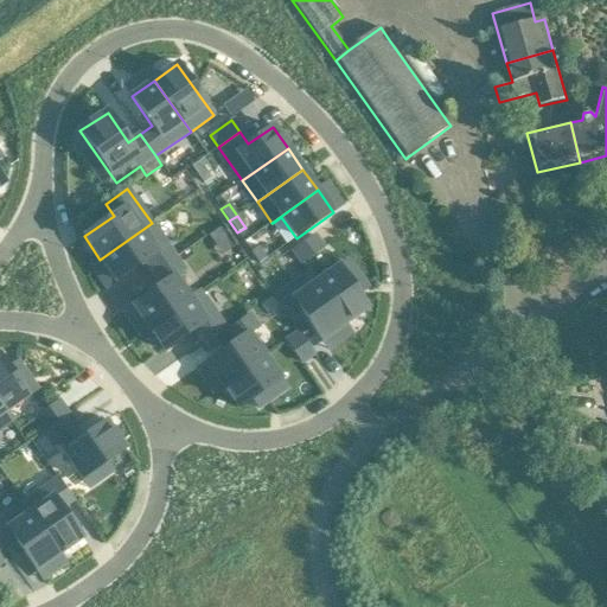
[(152,223),(100,260),(116,282),(146,261),(154,273),(176,259),(152,223)]
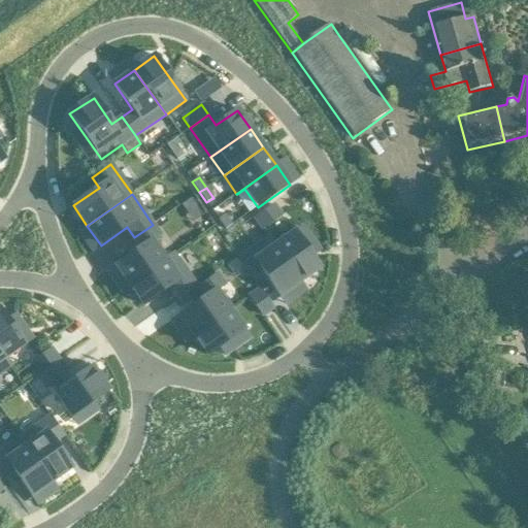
[(273,205),(255,219),(262,229),(281,216),(273,205)]
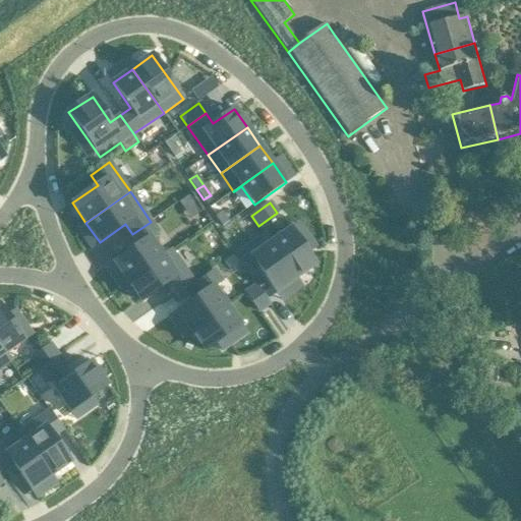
[(222,212),(216,216),(222,227),(229,222),(222,212)]
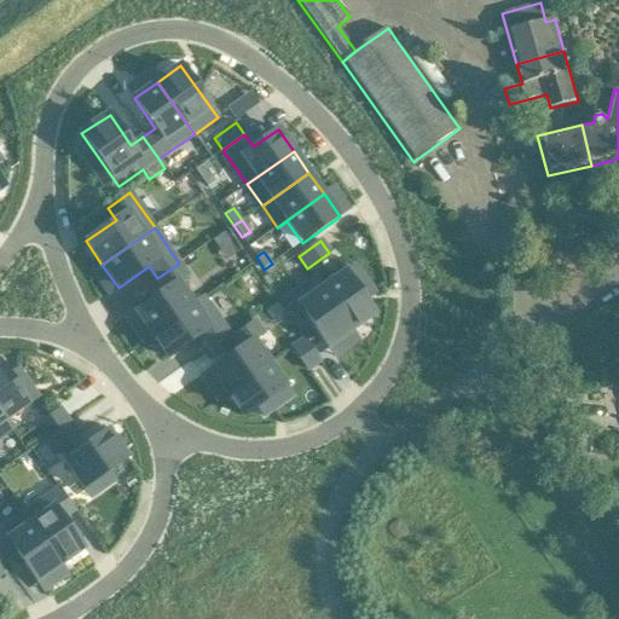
[(166,290),(136,312),(151,335),(203,299),(203,298),(194,304),(178,283),(187,276),(179,264),(157,278),(166,290)]
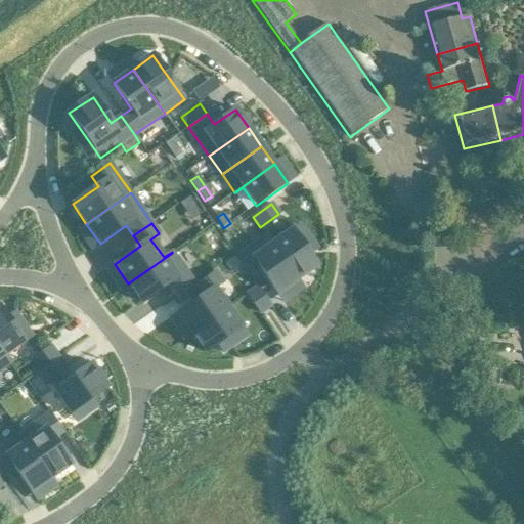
[(267,235),(266,236),(297,280),(317,267),(292,230),(273,244),(267,235)]
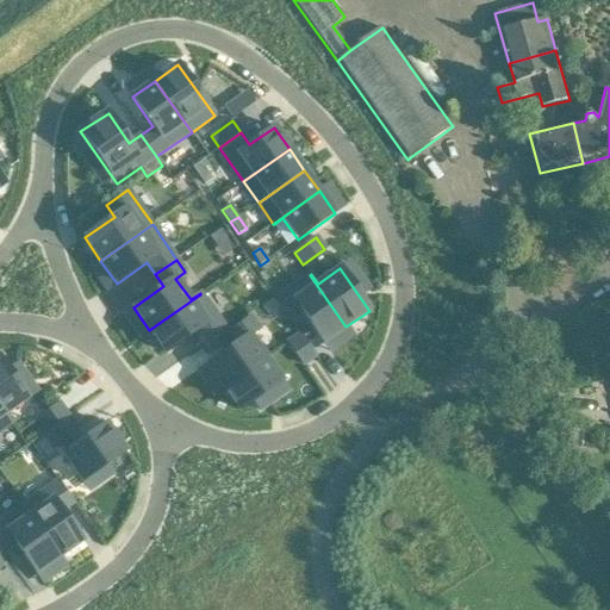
[(310,275),(275,299),(290,322),(303,313),(323,343),(346,327),(310,275)]
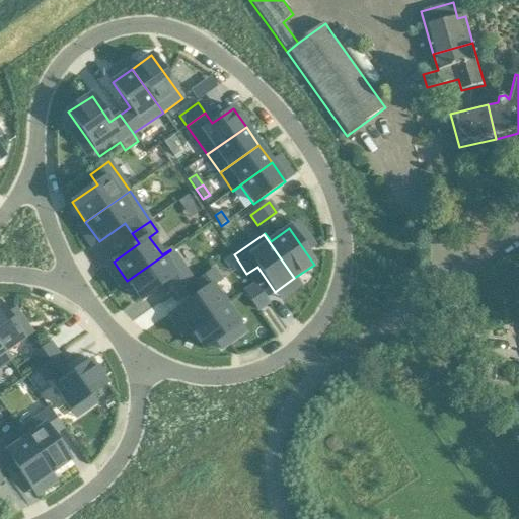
[(170,250),(127,281),(141,300),(166,283),(173,293),(192,280),(170,250)]
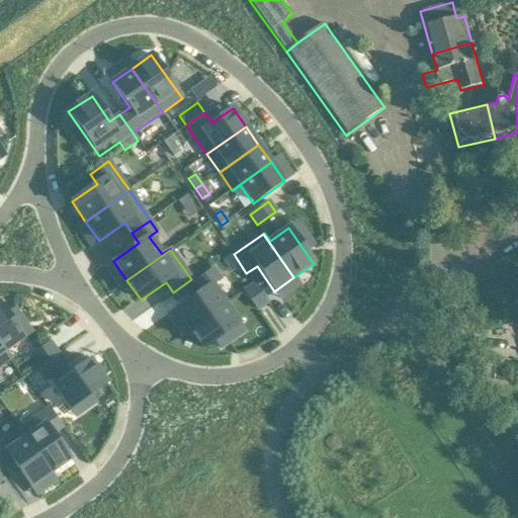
[(201,291),(176,310),(190,329),(226,305),(212,285),(221,279),(212,269),(194,281),(201,291)]
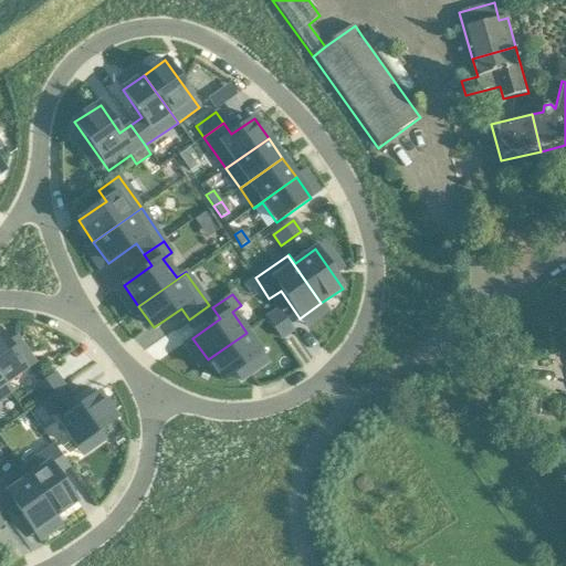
[(279,311),(266,318),(281,338),(292,331),(279,311)]
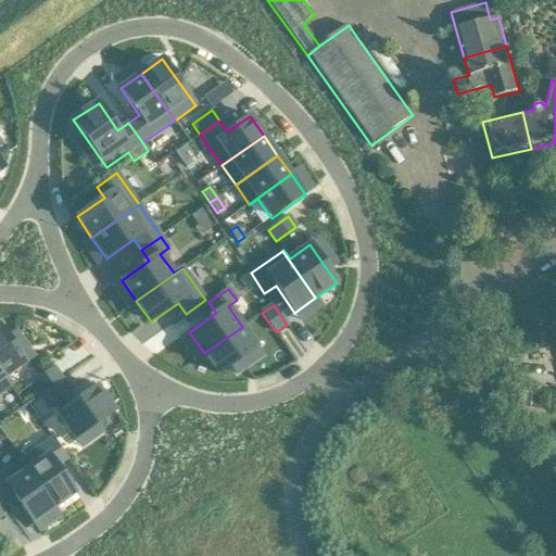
[(0,326),(0,371),(10,387),(11,386),(4,377),(25,363),(0,326)]
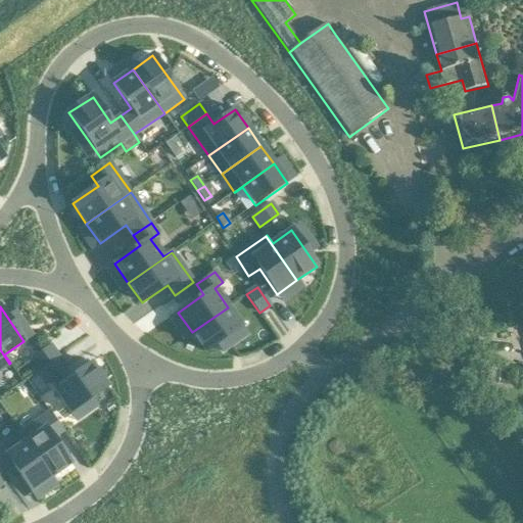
[(228,307),(192,332),(205,352),(242,327),(228,307)]
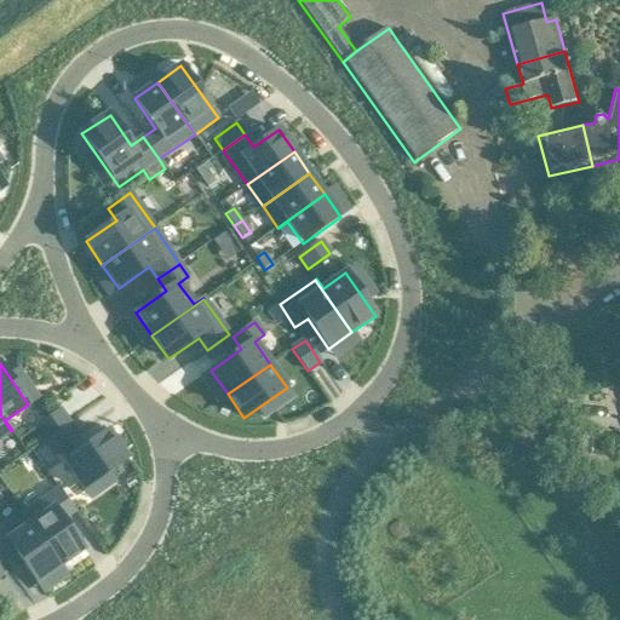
[(61,411),(38,426),(47,438),(69,423),(61,411)]
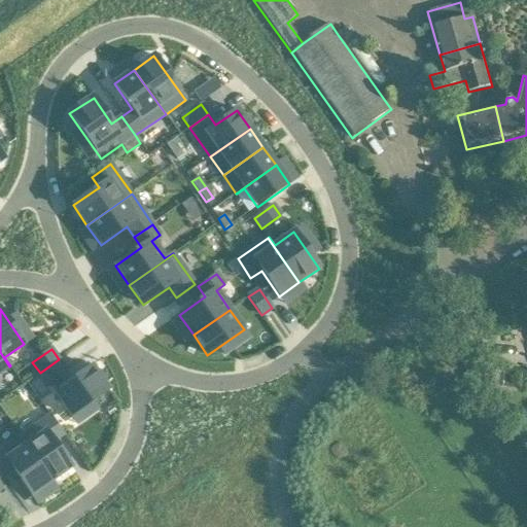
[(0,352),(0,373),(9,366),(0,352)]
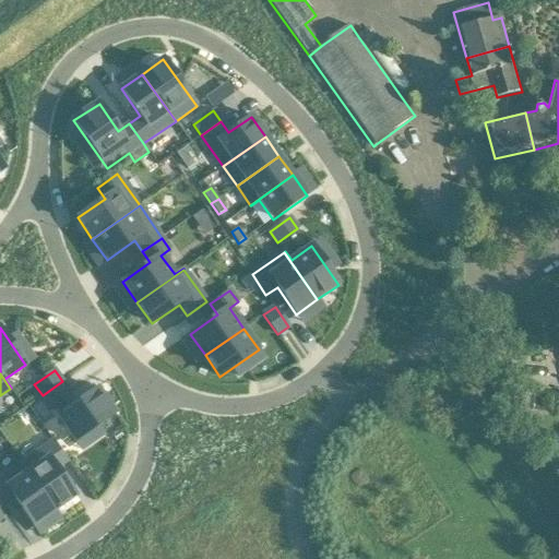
[(62,381),(43,395),(50,406),(70,393),(62,381)]
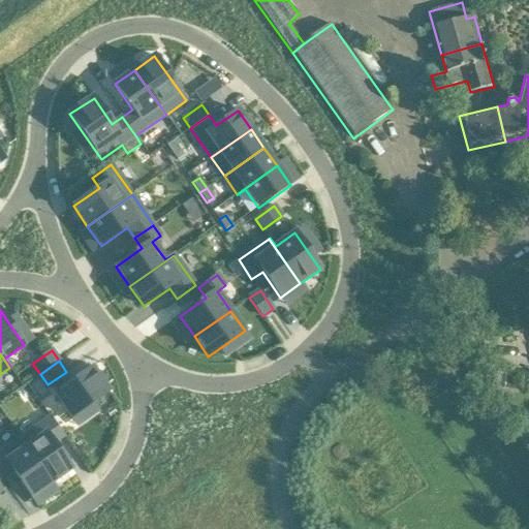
[(92,368),(55,394),(71,417),(109,392),(92,368)]
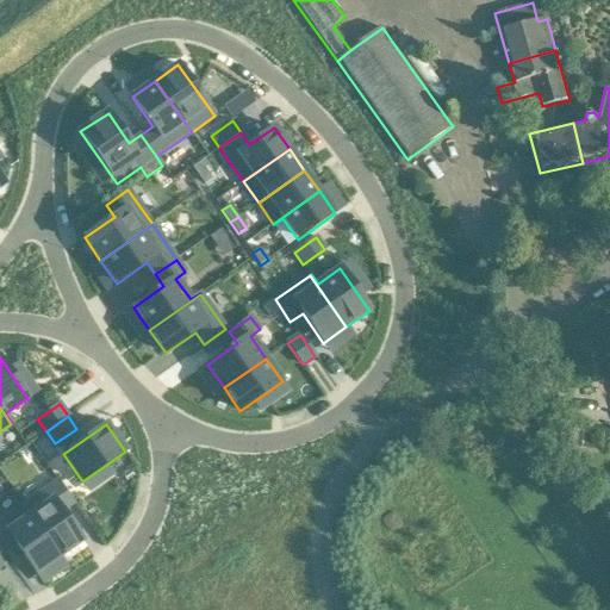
[(58,481),(23,506),(60,558),(82,541),(62,511),(74,503),(58,481)]
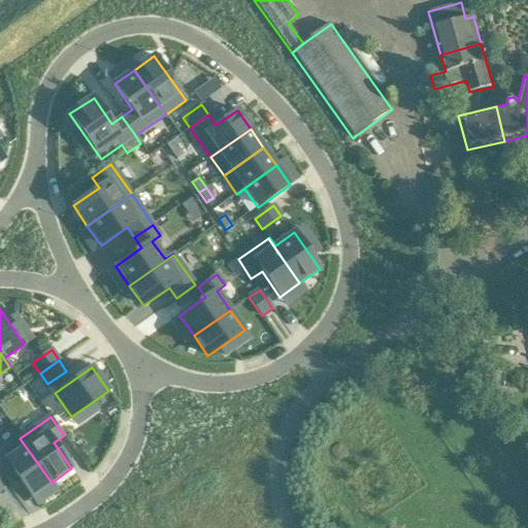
[(1,452),(0,452),(0,472),(3,477),(13,470),(31,496),(52,483),(20,438),(25,447),(6,460),(1,452)]
